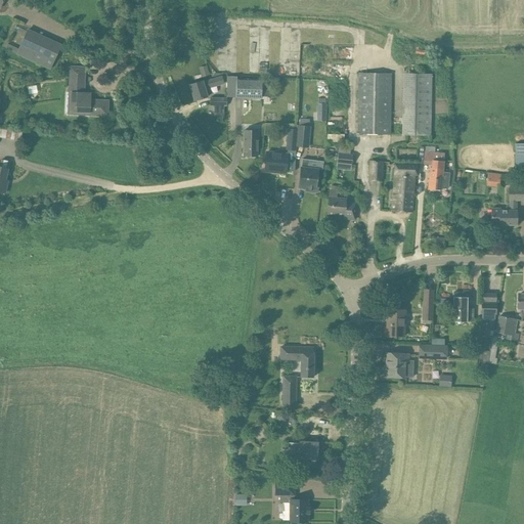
[(18,49),(16,53),(50,69),(60,46),(44,39),(39,50),(22,43),(18,49)]
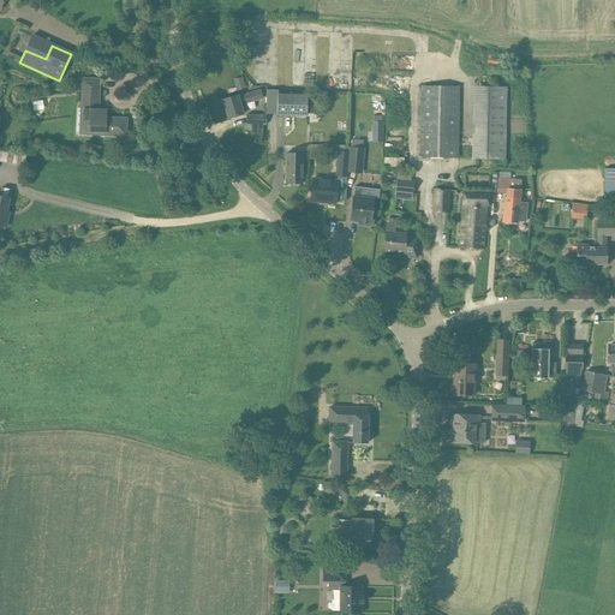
[(17,63),(19,58),(9,52),(6,57),(17,63)]
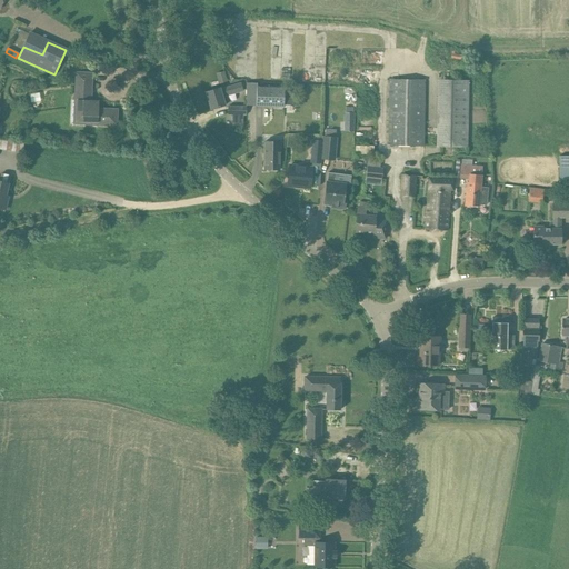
[(92,73),(76,72),(75,100),(77,101),(76,122),(97,123),(97,126),(117,126),(118,109),(98,109),(98,107),(93,101),(91,101),(92,73)]
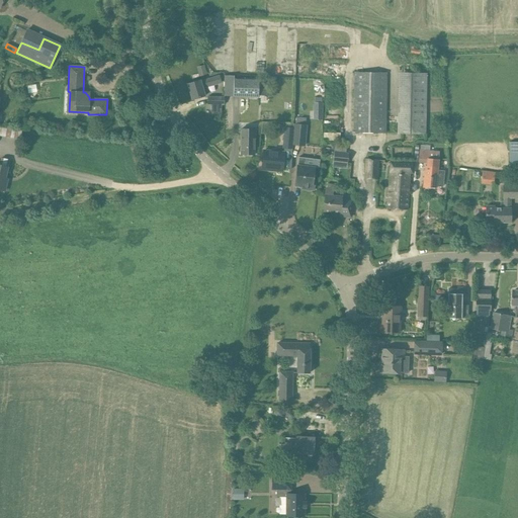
[(204,66),(197,67),(199,76),(206,75),(204,66)]
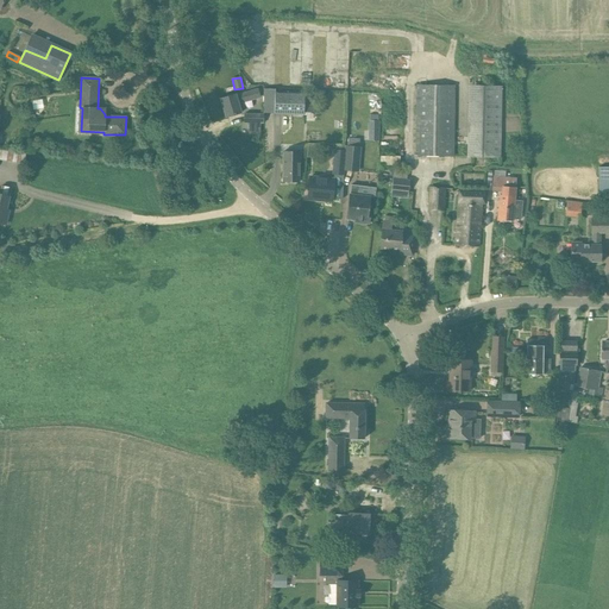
[(454,86),(416,86),(415,156),(453,157),(454,86)]
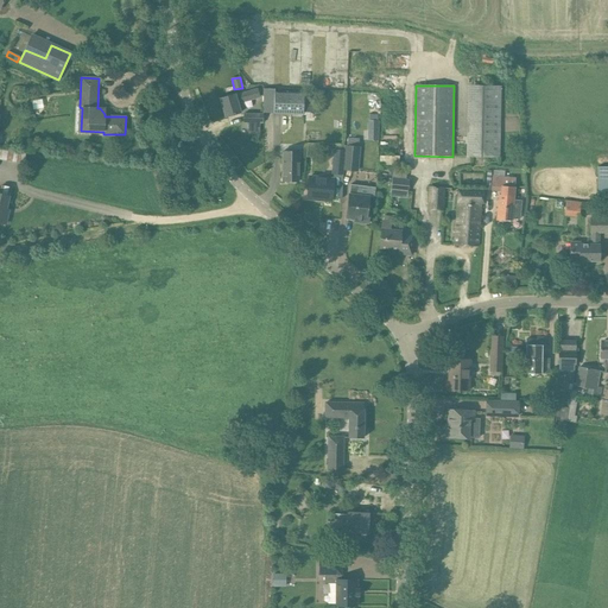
[(468,86),(467,157),(500,157),(501,87),(468,86)]
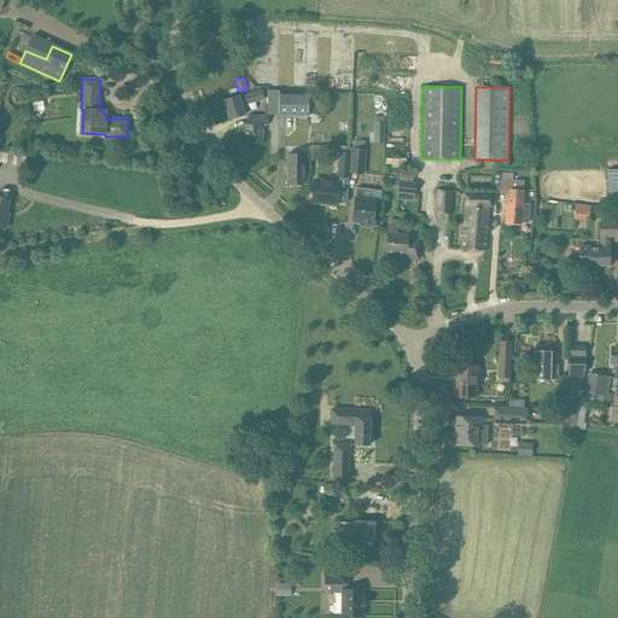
[(263,99),(261,91),(239,97),(239,95),(223,100),(229,120),(244,115),(242,105),(263,99)]
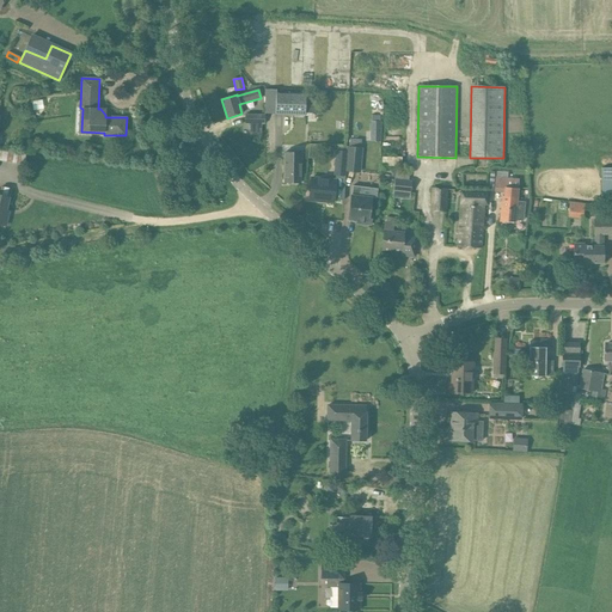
[(276,114),(305,115),(305,95),(276,93),(276,114)]
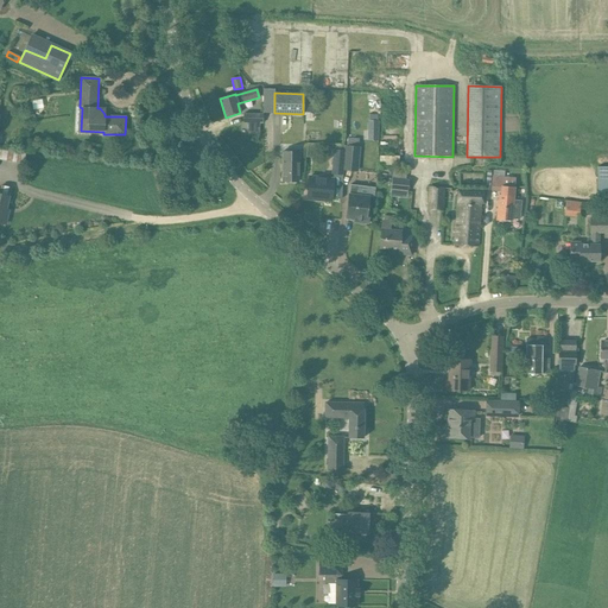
[(244,124),(248,124),(248,133),(259,133),(260,124),(263,124),(264,114),(244,114),(244,124)]
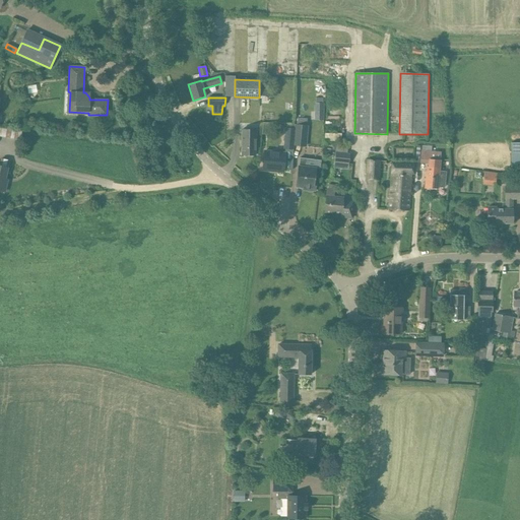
[(294,129),(294,145),(306,146),(308,126),(307,126),(307,120),(298,118),(297,125),(296,125),(295,129),(294,129)]
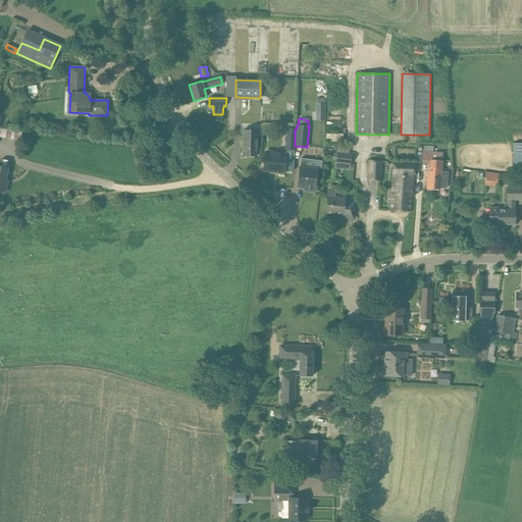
[(295,146),(295,129),(286,129),(285,149),(295,150),(295,146)]
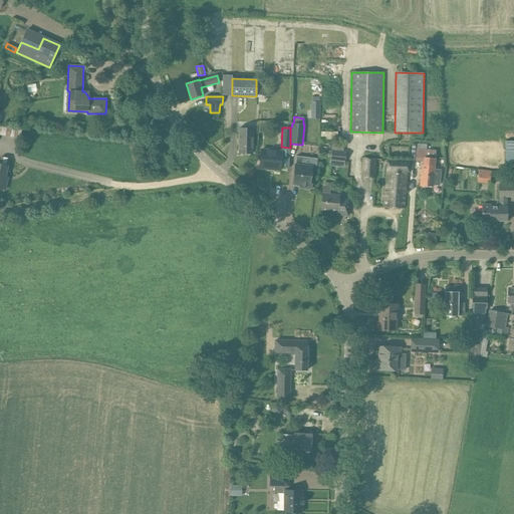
[(253,129),(239,129),(238,154),(252,154),(253,129)]
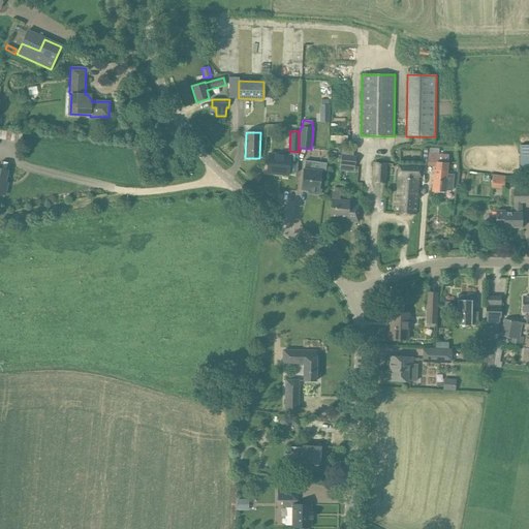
[(528,168),(528,145),(520,146),(520,169),(528,168)]
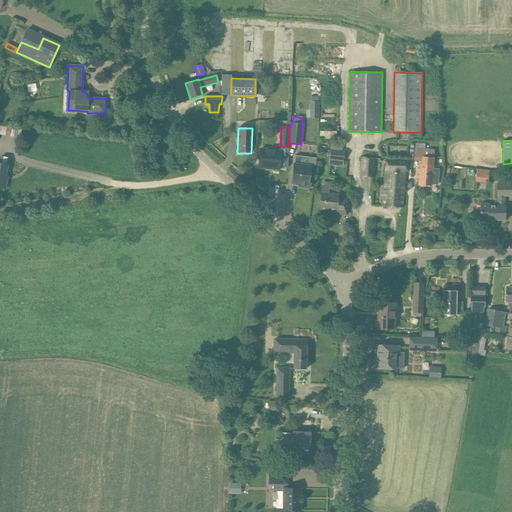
[(343,162),(343,161),(344,152),(341,151),(342,143),(331,142),(330,150),(329,160),(343,162)]
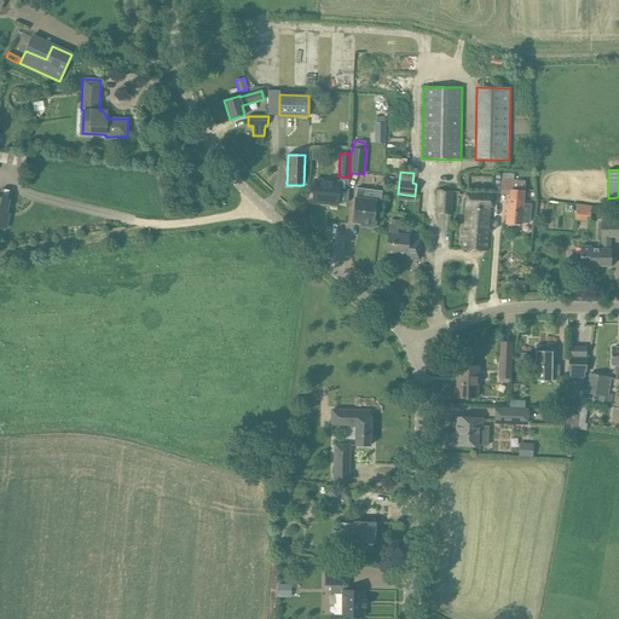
[(313,190),(312,202),(337,204),(337,201),(348,202),(350,178),(340,177),(339,183),(314,180),(313,190)]
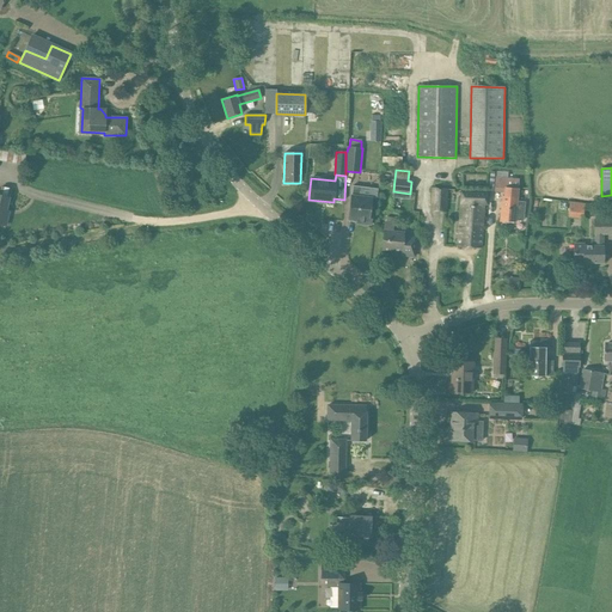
[(519,179),(496,177),(495,191),(503,193),(503,196),(502,196),(500,222),(515,222),(515,220),(524,221),(525,202),(518,201),(518,190),(519,179)]
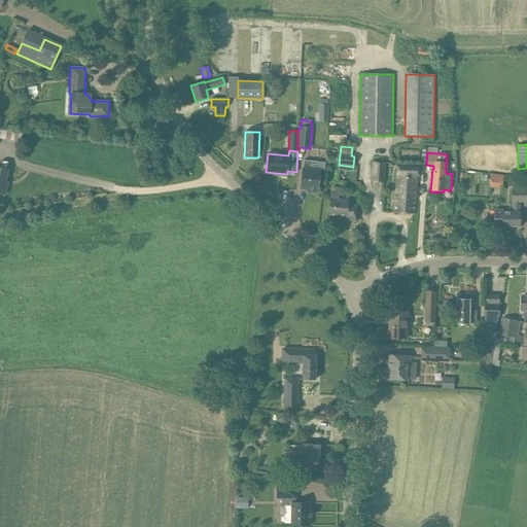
[(302,179),(300,189),(308,190),(308,192),(319,194),(320,183),(319,183),(320,170),(324,171),(325,163),(310,161),(304,161),(303,168),(302,179)]
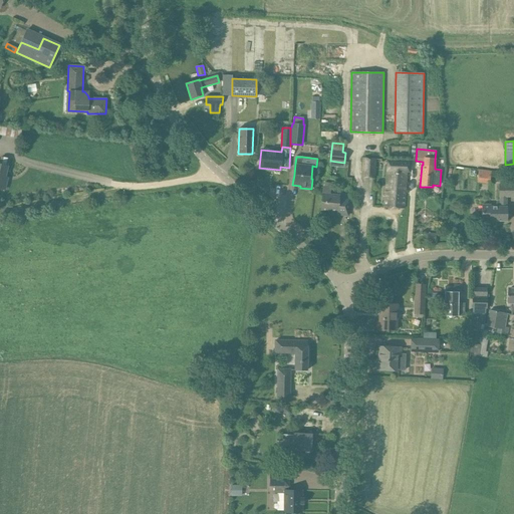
[(9,159),(2,158),(0,165),(0,164),(0,189),(4,190),(7,178),(5,177),(8,166),(7,166),(9,159)]
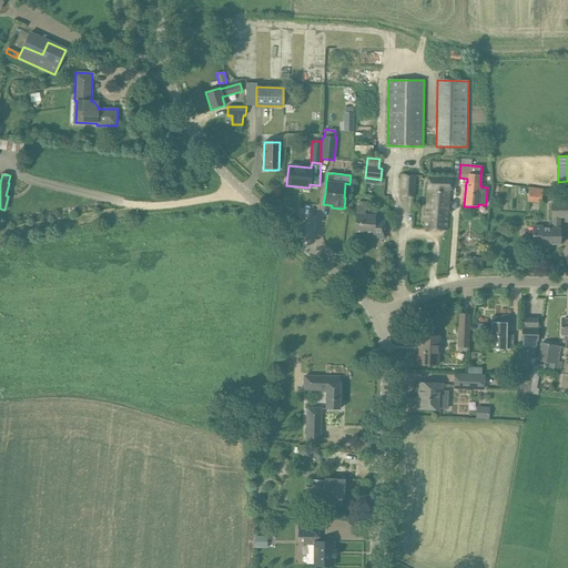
[(416,175),(401,174),(399,196),(415,196),(416,175)]
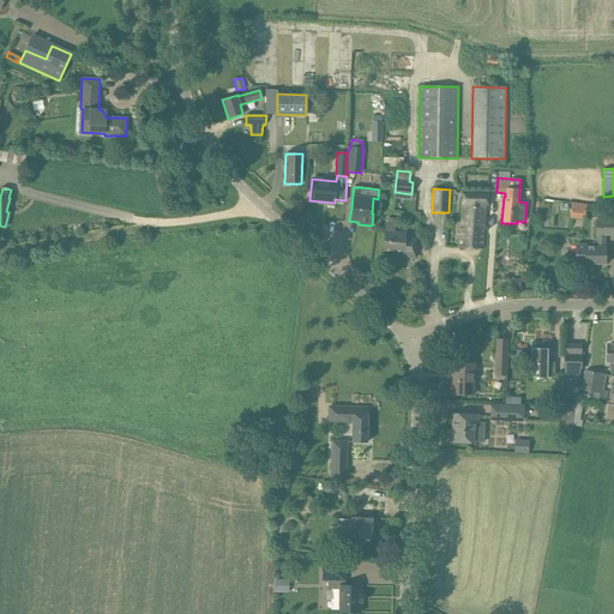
[(489,194),(462,193),(459,236),(459,248),(483,250),(486,205),(488,205),(489,194)]
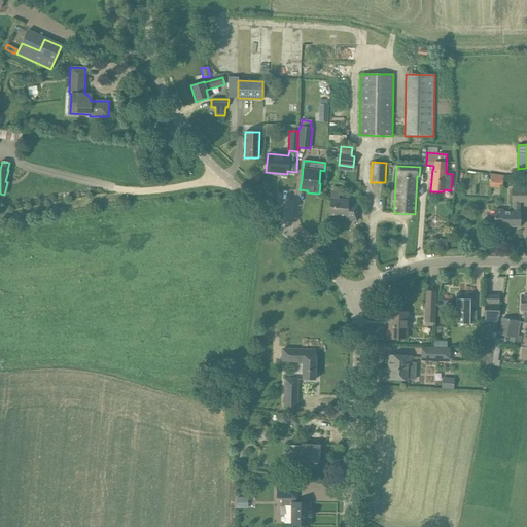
[(500,188),(501,175),(490,173),(489,187),(500,188)]
